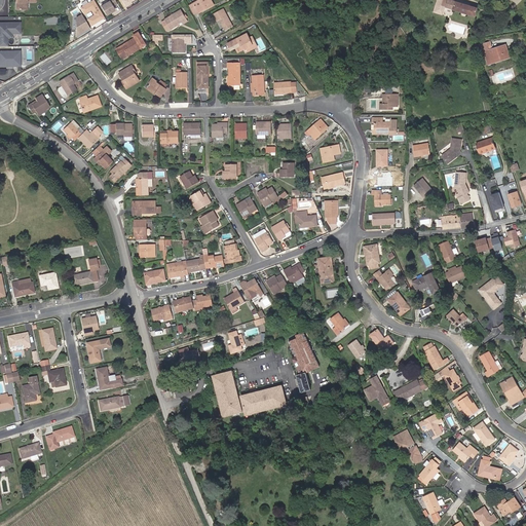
[(25,9),(24,4),(27,1),(35,1),(35,0),(15,0),(15,9),(25,9)]
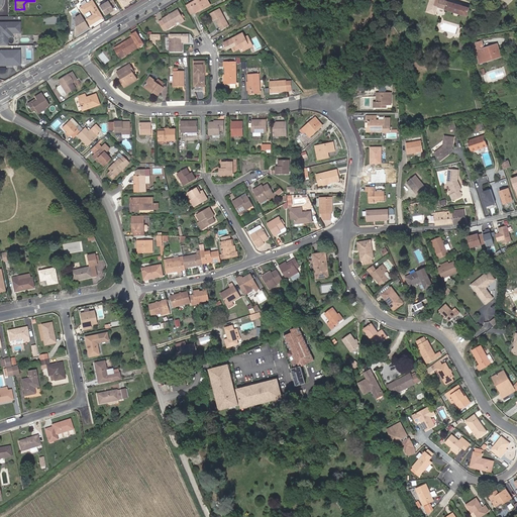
[(92,0),(90,0),(79,7),(83,13),(89,9),(93,14),(86,18),(90,24),(97,19),(96,18),(101,15),(92,0)]
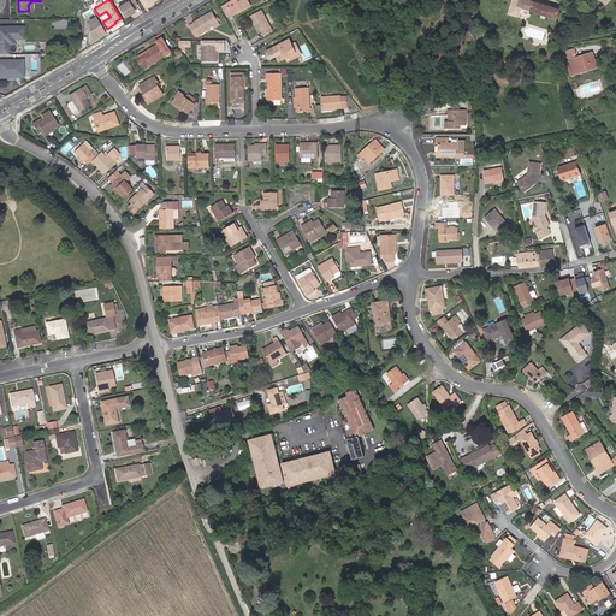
[(134,0),(126,0),(128,0),(117,6),(124,17),(134,11),(131,6),(136,4),(134,0)]
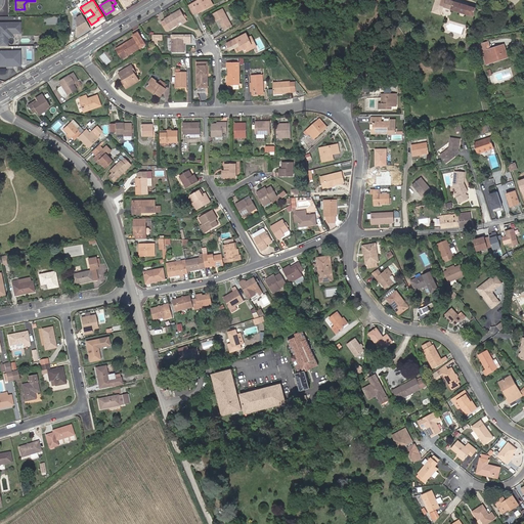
[(193,10),(198,8),(204,5),(205,7),(214,3),(211,0),(192,0),(188,2),(193,10)]
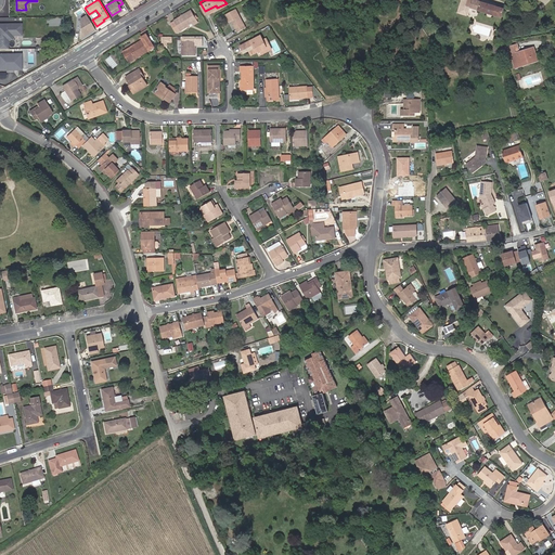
[(501,17),(503,9),(474,0),(463,0),(466,1),(466,3),(472,4),(470,7),(470,8),(478,10),(478,11),(501,17)]
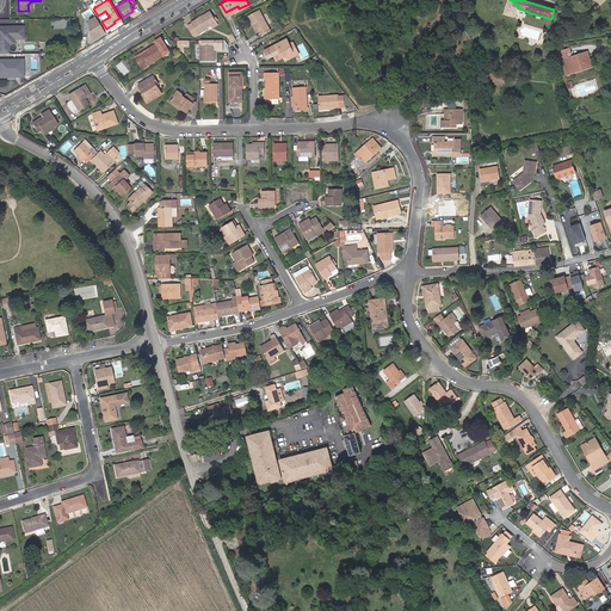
[(270,29),(260,7),(248,13),(252,20),(254,20),(260,32),(270,29)]
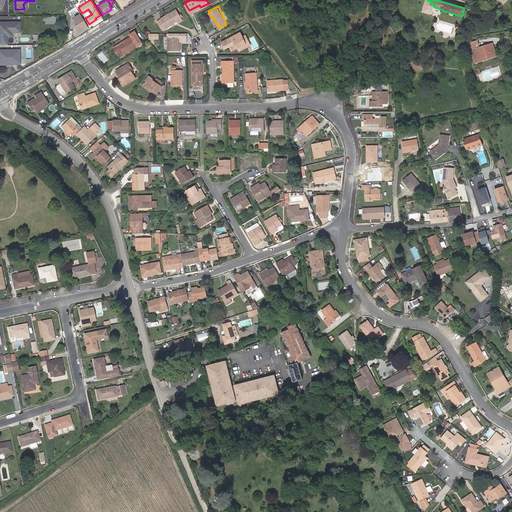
[(173,21),(181,17),(176,8),(161,16),(162,19),(157,22),(161,27),(166,24),(167,26),(174,22),(173,21)]
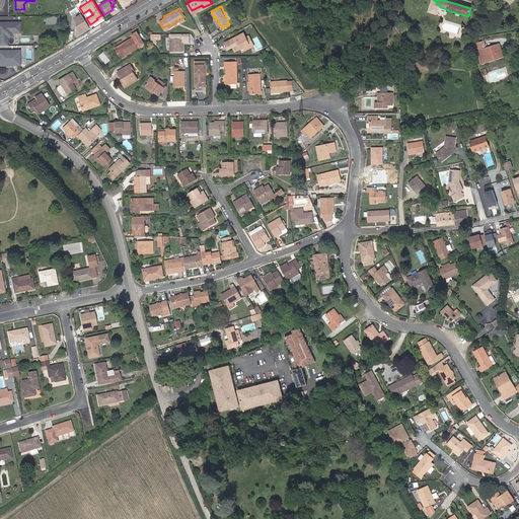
[(88,27),(80,14),(75,17),(75,36),(88,27)]
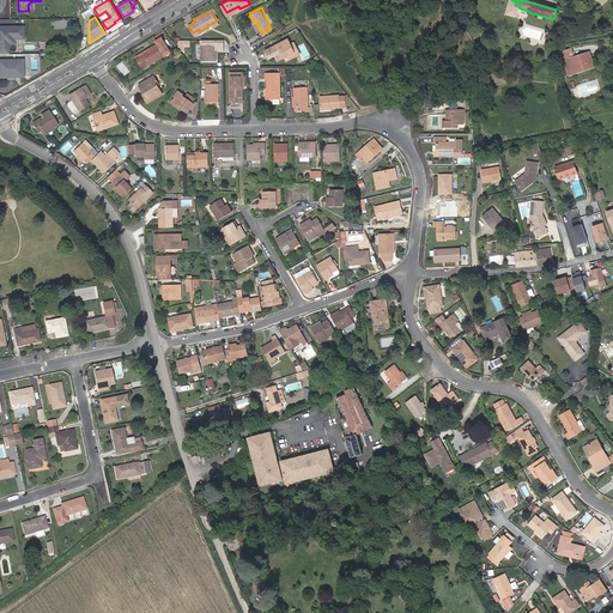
[(22,25),(0,24),(0,52),(6,52),(6,43),(6,37),(13,37),(22,37),(22,25)]
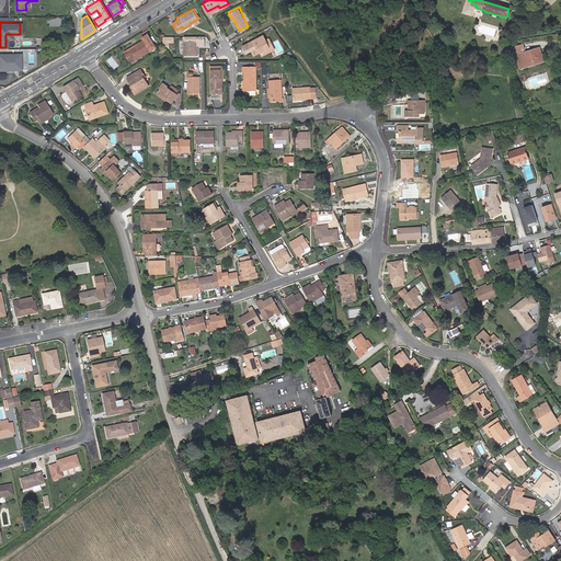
[(266,43),(270,42),(268,37),(264,39),(262,35),(241,45),(243,49),(250,46),(251,49),(253,54),(261,49),(262,54),(270,50),(266,43)]
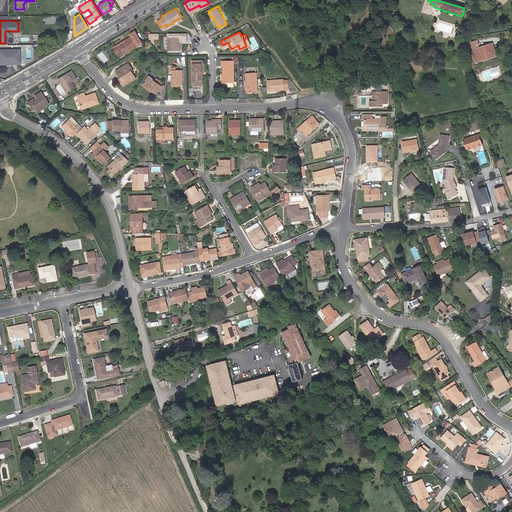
[(119,51),(121,55),(138,45),(138,43),(142,41),(137,33),(133,36),(132,35),(122,41),(123,43),(115,47),(117,52),(119,51)]
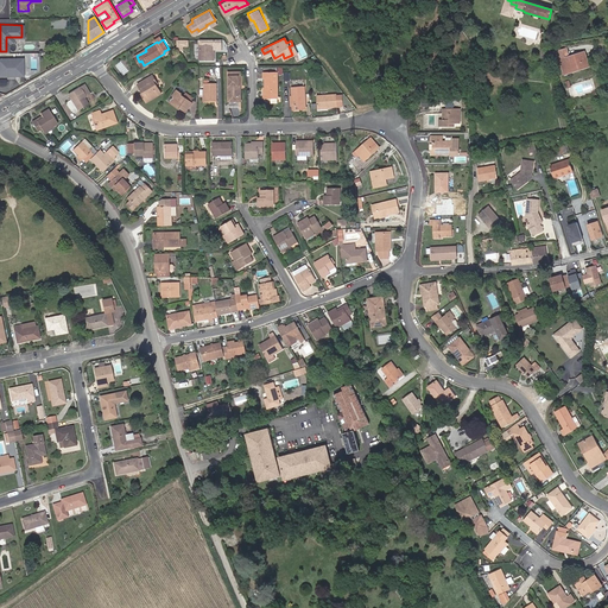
[(200,43),(200,58),(214,58),(213,43),(200,43)]
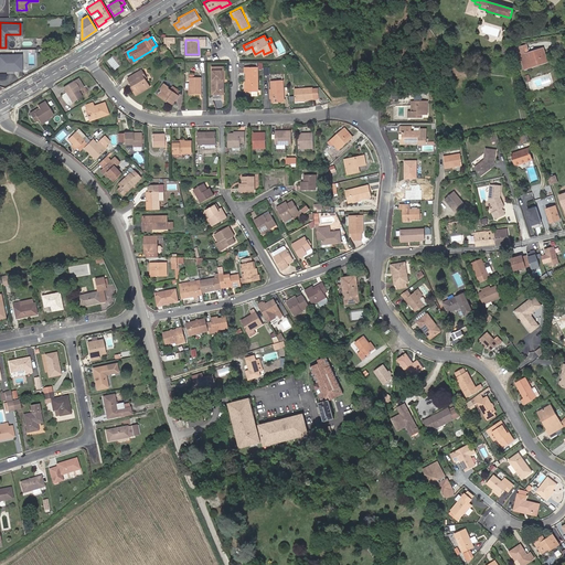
[(530,52),(528,44),(520,48),(522,55),(528,53),(530,52)]
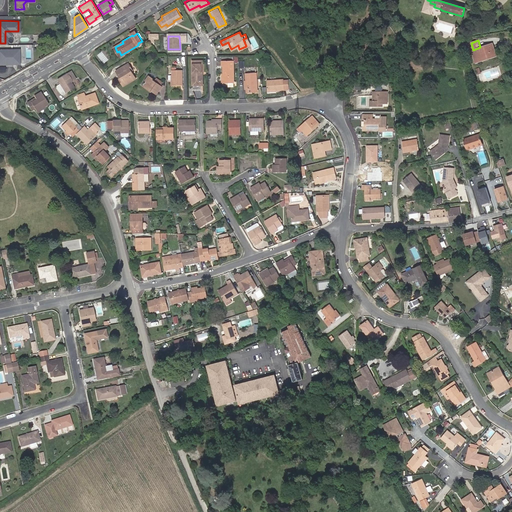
[(501,51),(498,42),(481,47),(485,60),(490,58),(489,55),(501,51)]
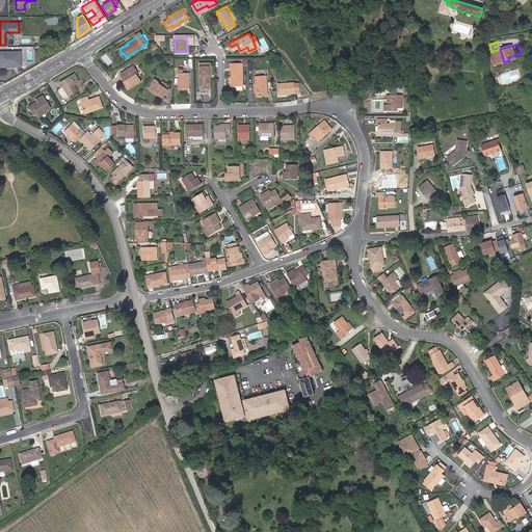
[(12,55),(12,50),(0,50),(0,64),(18,65),(18,55),(12,55)]
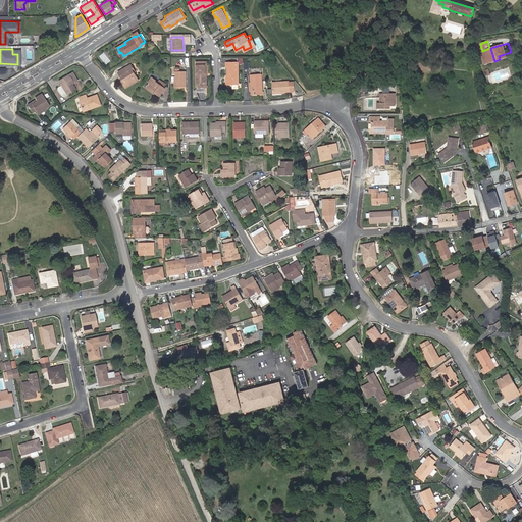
[(205,71),(207,71),(207,60),(196,60),(197,81),(206,81),(205,71)]
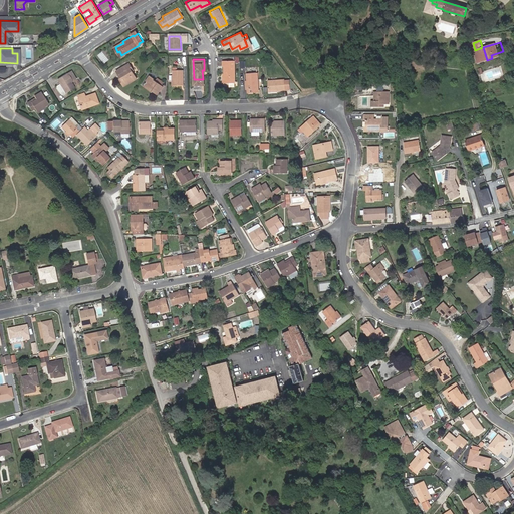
[(124,79),(122,80),(125,84),(138,76),(134,70),(132,67),(133,66),(131,61),(117,69),(122,76),(124,79)]
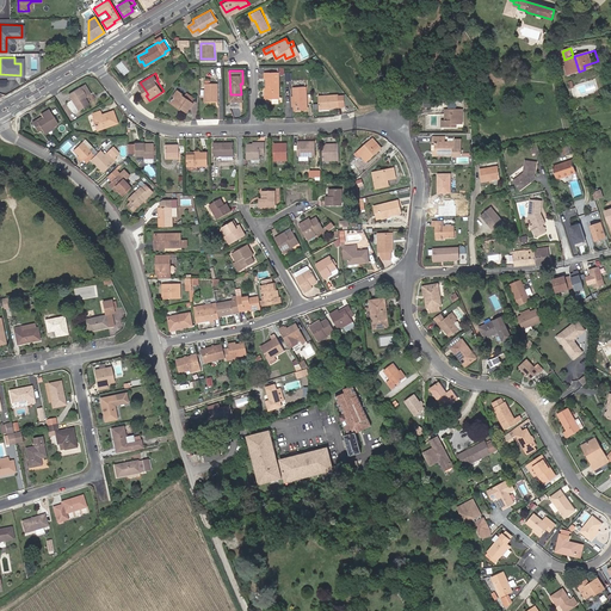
[(278,73),(269,73),(270,78),(266,78),(266,87),(267,88),(267,97),(278,97),(278,73)]
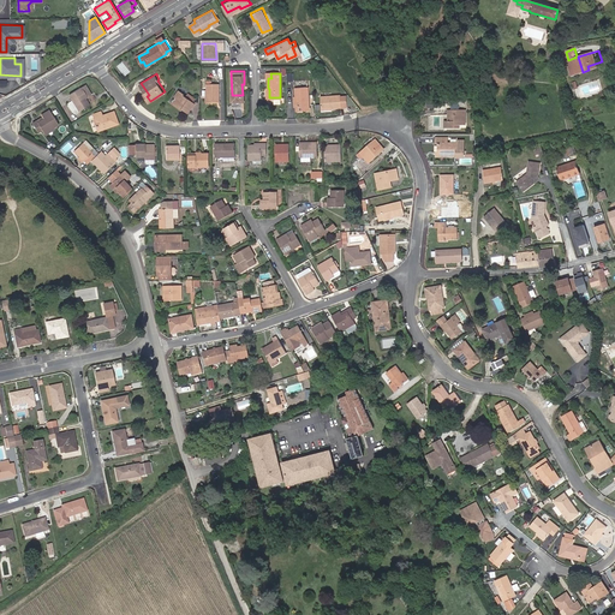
[(208,89),(208,100),(219,100),(219,83),(208,83),(208,89)]
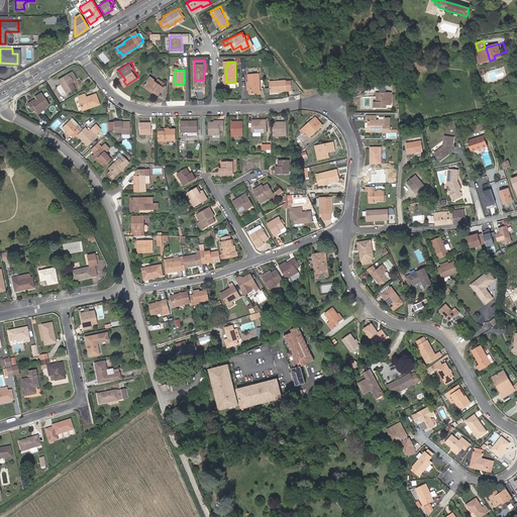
[(72,79),(75,77),(71,71),(69,73),(68,72),(61,77),(69,91),(77,86),(73,80),(72,79)]
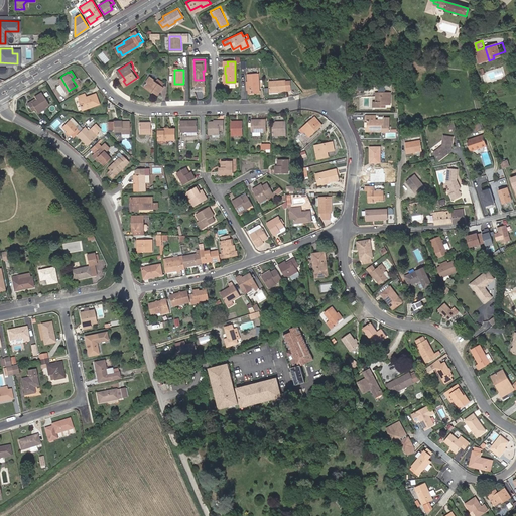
[(248,81),(248,89),(248,92),(258,92),(258,73),(247,73),(248,81)]
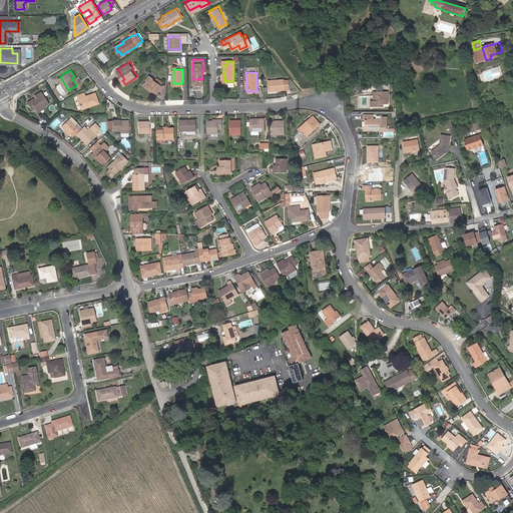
[(150,87),(153,89),(158,92),(163,84),(162,84),(164,81),(159,77),(156,80),(153,78),(153,77),(149,74),(146,79),(147,80),(146,81),(145,81),(144,84),(145,84),(144,85),(149,88),(150,87)]
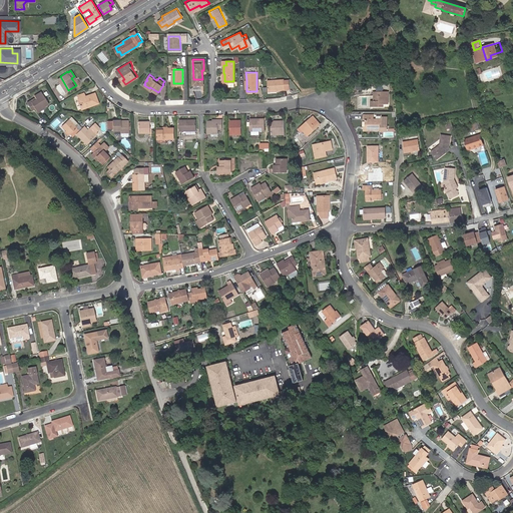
[(267,89),(275,89),(284,88),(283,79),(266,80),(267,89)]
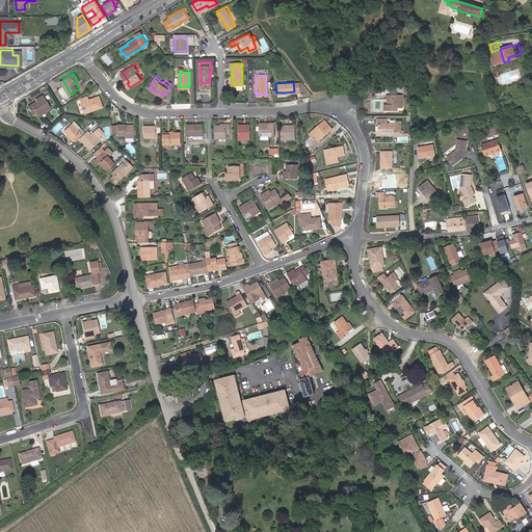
[(41,113),(49,108),(53,106),(46,94),(38,98),(40,100),(41,102),(35,104),(34,103),(31,105),(36,113),(40,111),(41,113)]
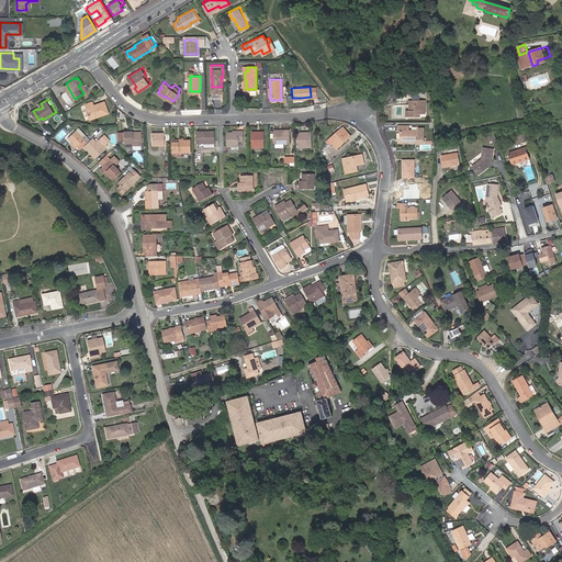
[(92,113),(92,114),(101,111),(101,112),(110,109),(107,99),(97,102),(94,99),(89,101),(90,104),(89,105),(90,111),(90,113),(92,113)]
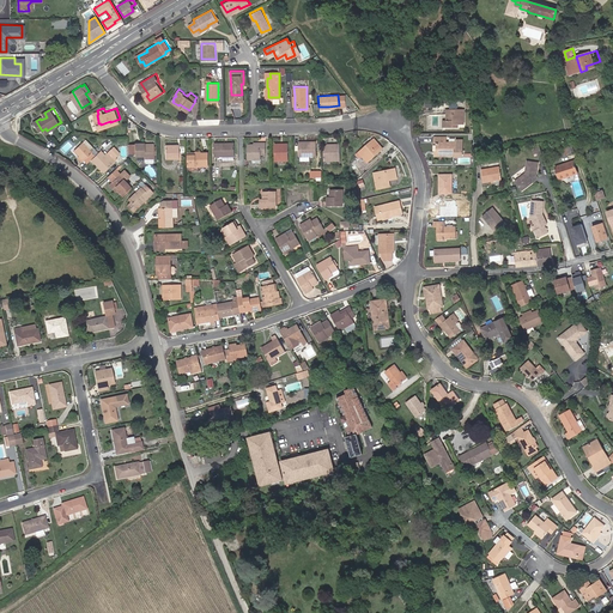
[(451,125),(463,125),(462,110),(445,110),(445,120),(441,121),(442,127),(451,128),(451,125)]
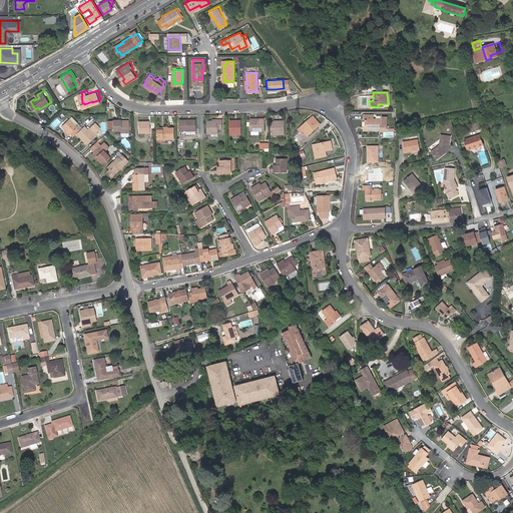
[(73,131),(76,134),(80,130),(83,126),(79,122),(76,119),(71,114),(64,121),(69,126),(69,127),(71,128),(73,131)]
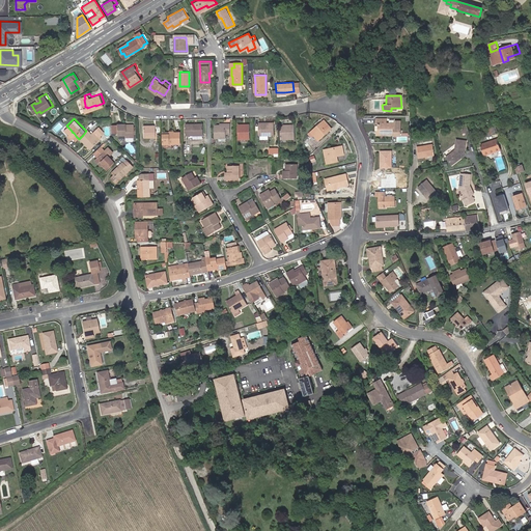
[(379,134),(385,134),(393,134),(393,136),(400,136),(400,126),(393,126),(394,123),(386,123),(386,119),(375,119),(375,123),(376,123),(376,126),(379,126),(379,134)]
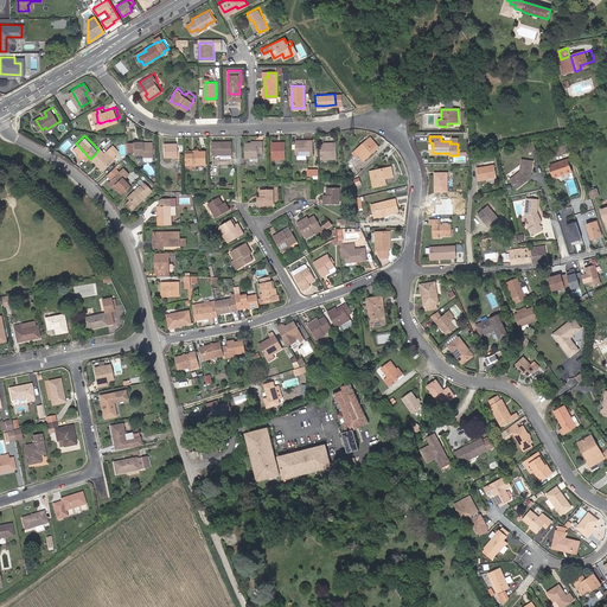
[(146,140),(146,138),(136,138),(136,151),(146,151),(146,152),(157,153),(155,140),(146,140)]
